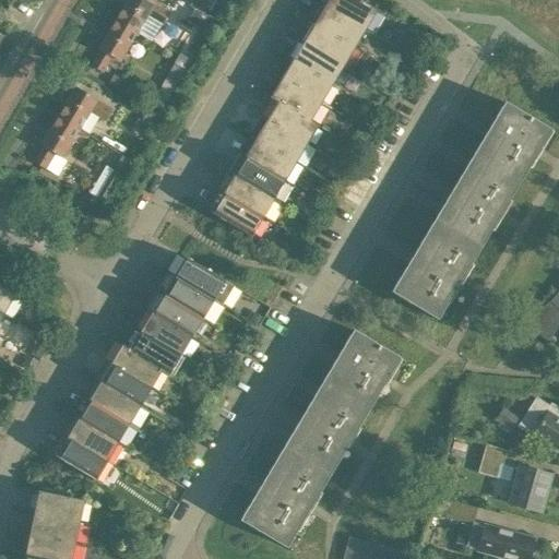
[(146,0),(127,0),(116,21),(137,33),(152,42),(162,24),(163,24),(168,14),(153,4),(154,3),(146,0)]
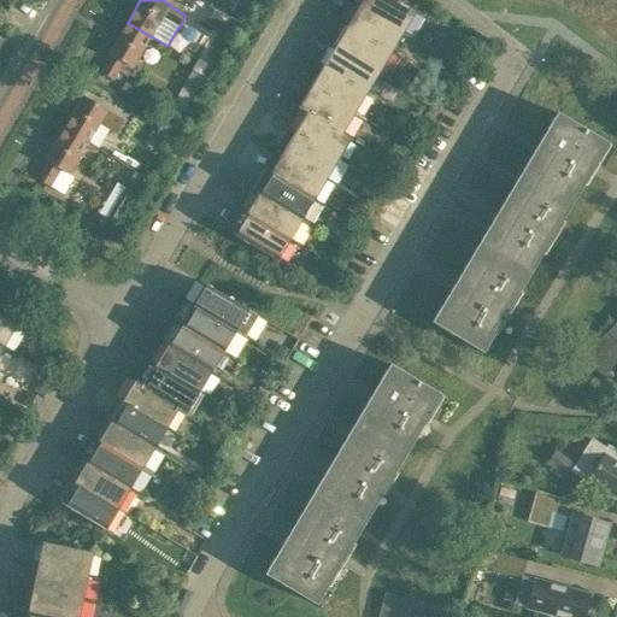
[(240,15),(247,3),(242,0),(231,0),(228,9),(240,15)]
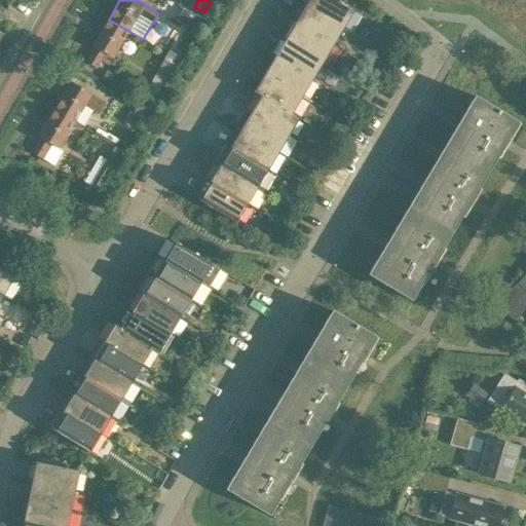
[(337,0),(308,0),(305,6),(343,29),(354,10),(337,0)]
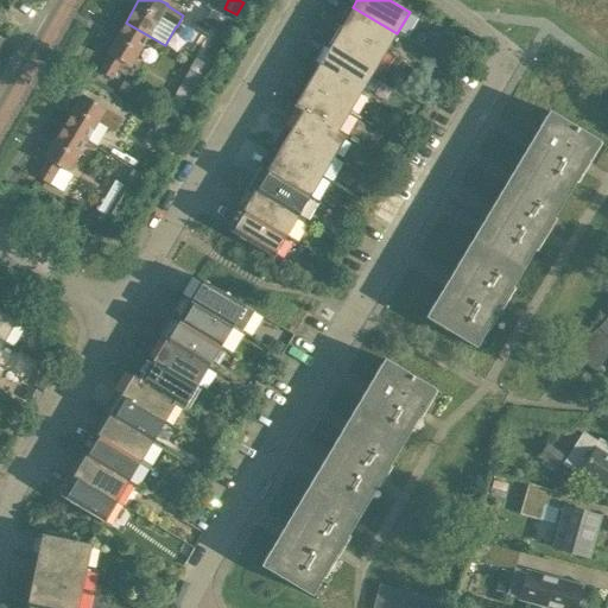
[(353,7),(341,27),(385,54),(397,33),(353,7)]
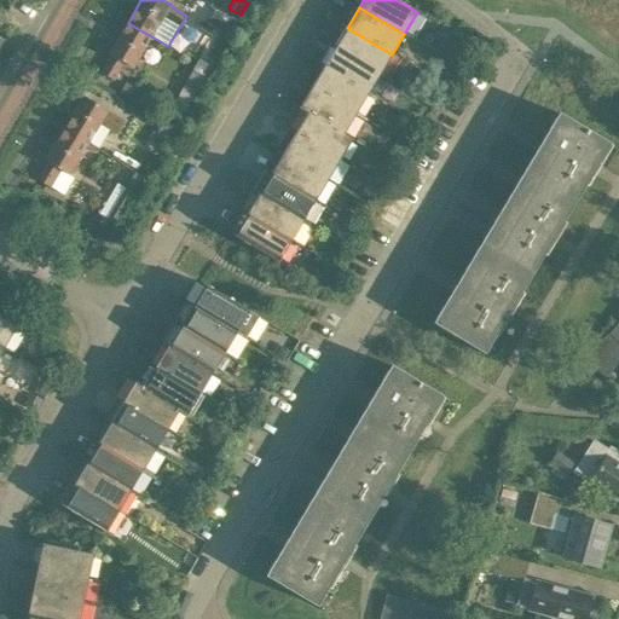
[(237,23),(215,10),(208,23),(229,36),(237,23)]
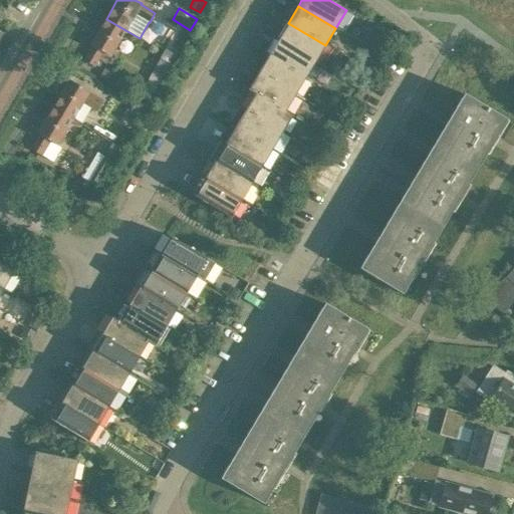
[(125,30),(106,19),(90,45),(92,46),(83,60),(93,66),(101,52),(109,57),(125,30)]
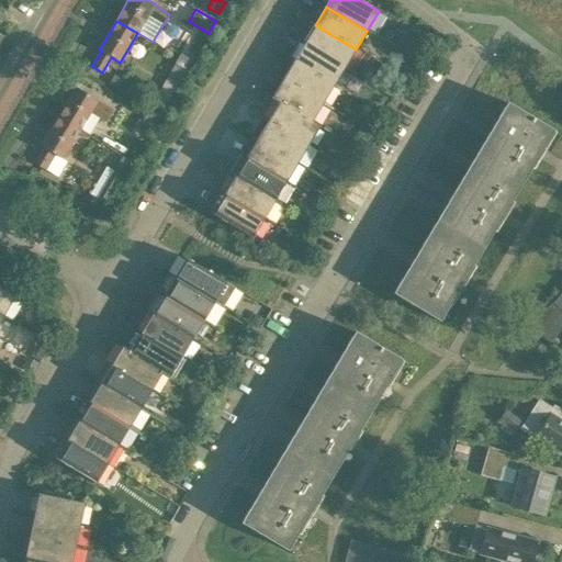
[(315,25),(304,43),(345,67),(356,49),(315,25)]
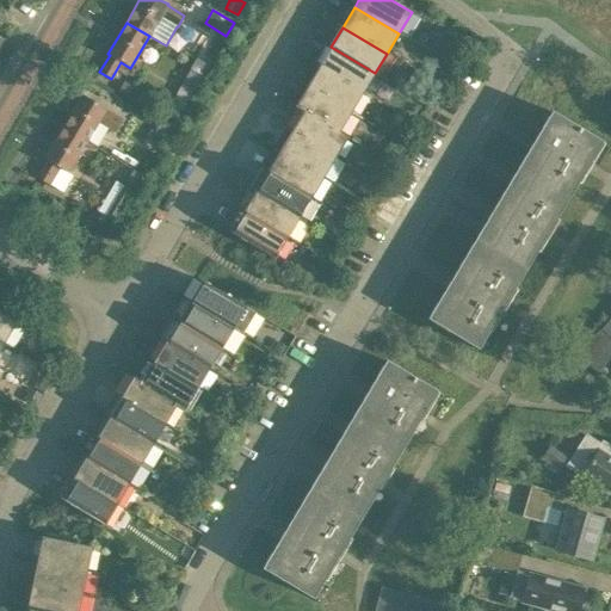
[(331,47),(319,67),(363,93),(362,94),(374,100),(386,80),(375,73),(331,47)]
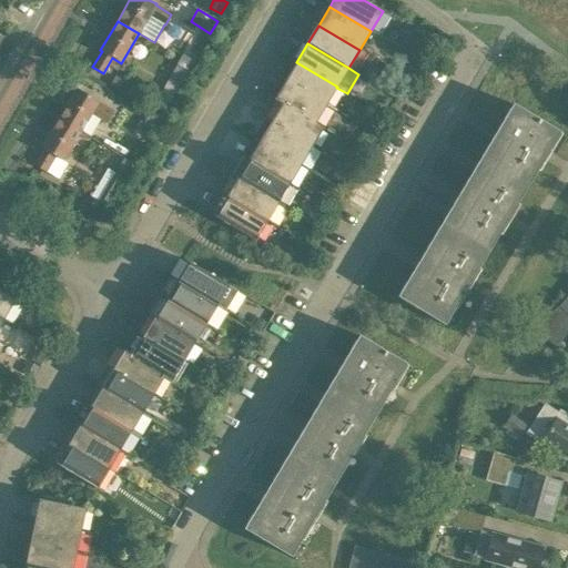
[(193,61),(181,54),(175,64),(188,71),(193,61)]
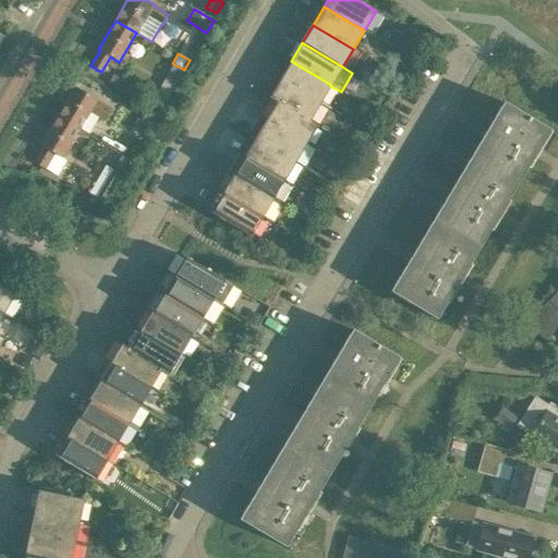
[(291,61),(280,80),(320,104),(330,86),(331,85),(291,61)]
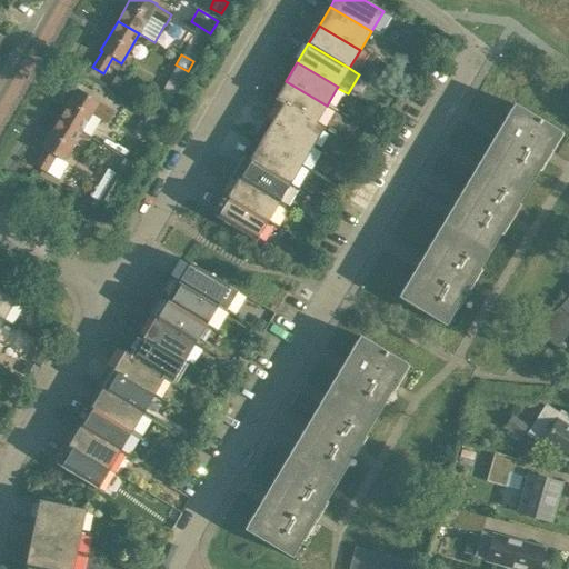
[(188,71),(176,65),(153,107),(165,113),(188,71)]
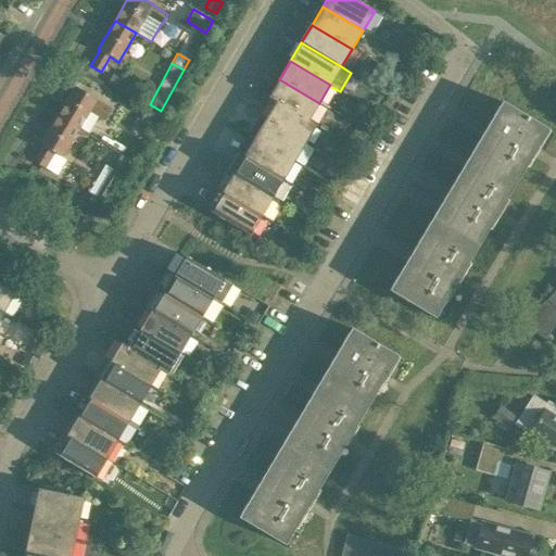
[(106,85),(115,90),(121,81),(112,76),(106,85)]
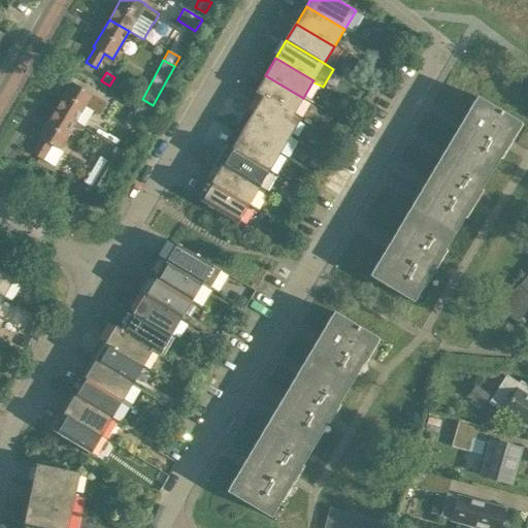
[(255,93),(261,97),(262,96),(293,114),(303,98),(265,75),(255,93)]
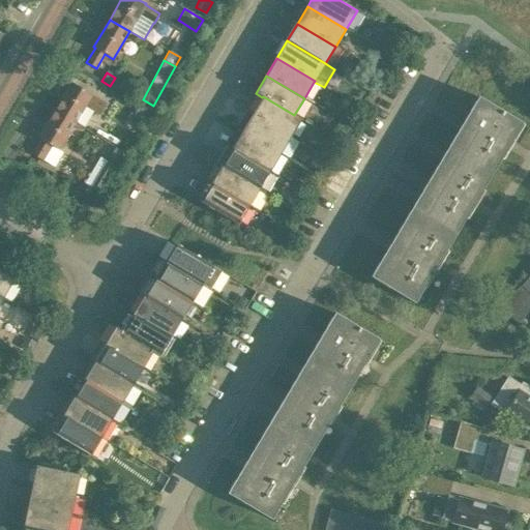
[(71,83),(55,111),(75,122),(83,127),(93,111),(99,115),(106,105),(90,95),(91,95),(71,83)]
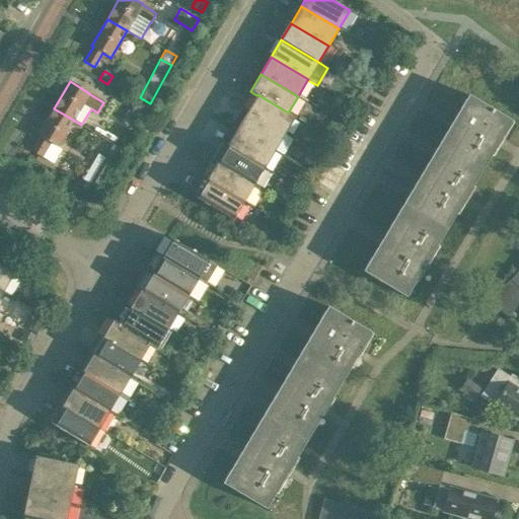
[(256,95),(247,113),(285,135),(295,117),(288,113),(257,94),(256,95)]
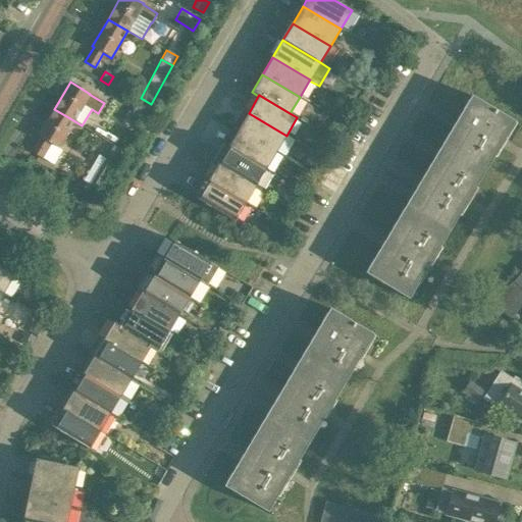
[(471,96),(435,155),(478,180),(514,121),(471,96)]
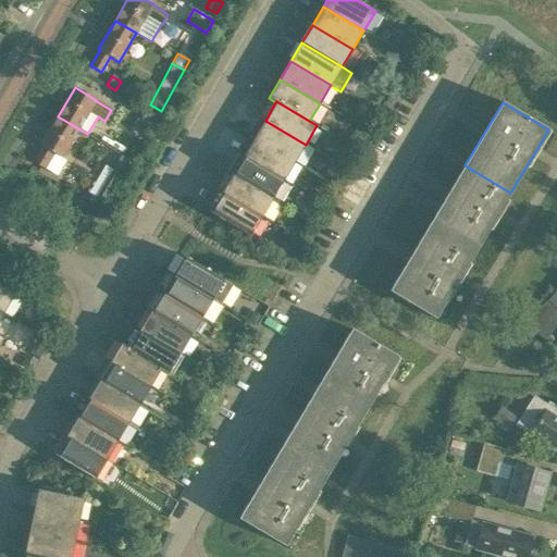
[(147,135),(158,115),(147,109),(139,123),(141,124),(137,131),(147,135)]
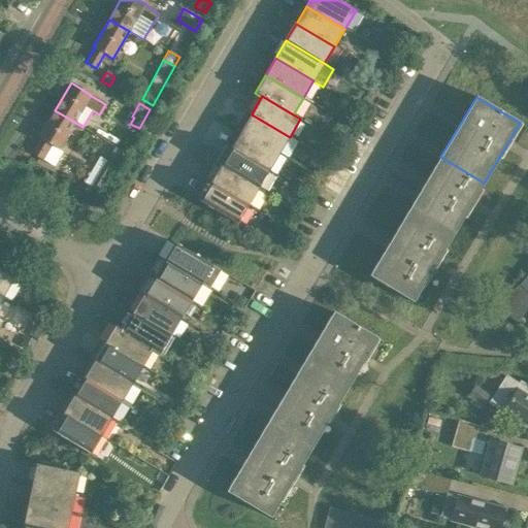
[(58,150),(74,122),(55,110),(38,138),(40,139),(31,154),(53,167),(62,152),(58,150)]
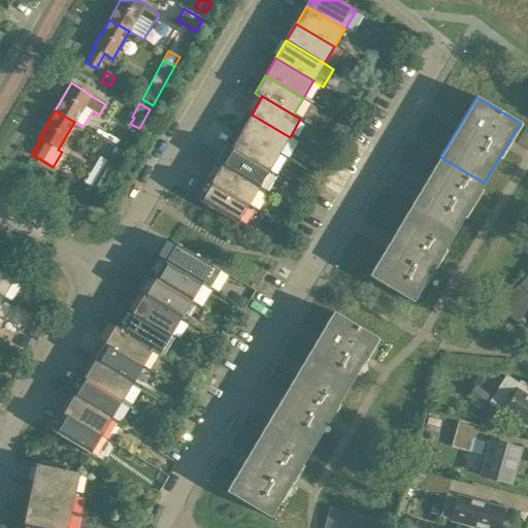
[(252,114),(240,132),(278,155),(290,137),(252,114)]
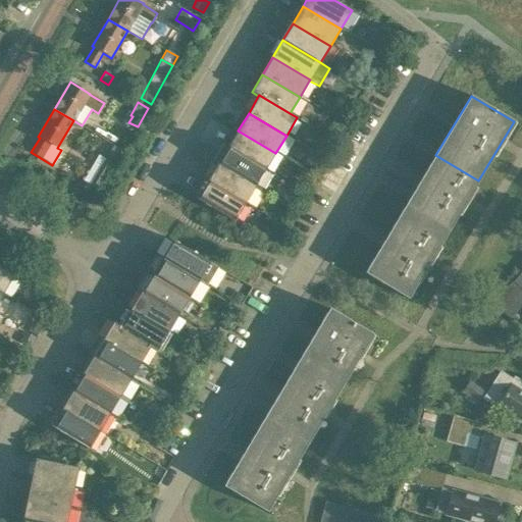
[(238,131),(228,147),(265,169),(275,153),(238,131)]
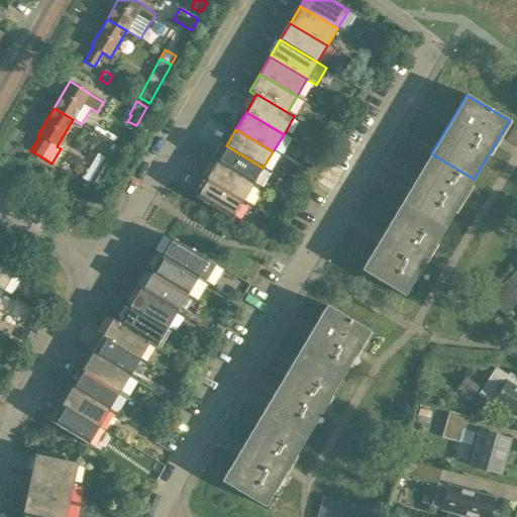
[(89,184),(96,188),(118,149),(110,145),(89,184)]
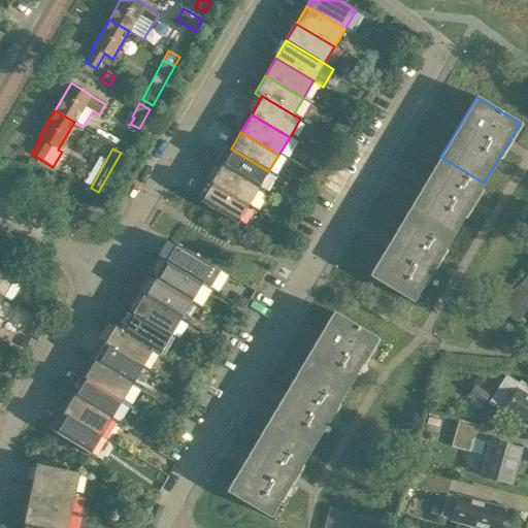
[(231,149),(220,166),(258,189),(268,171),(231,149)]
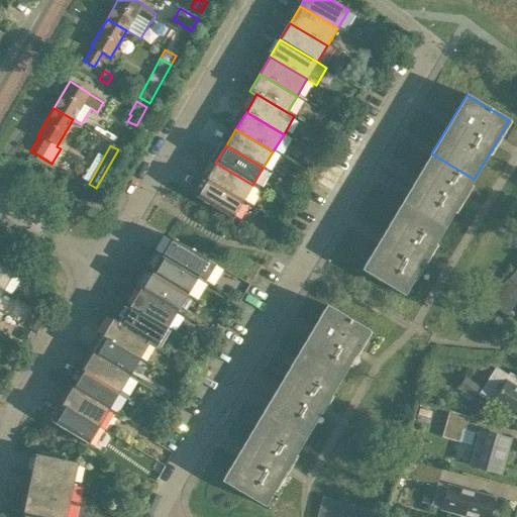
[(431,153),(396,212),(438,237),(474,179),(431,153)]
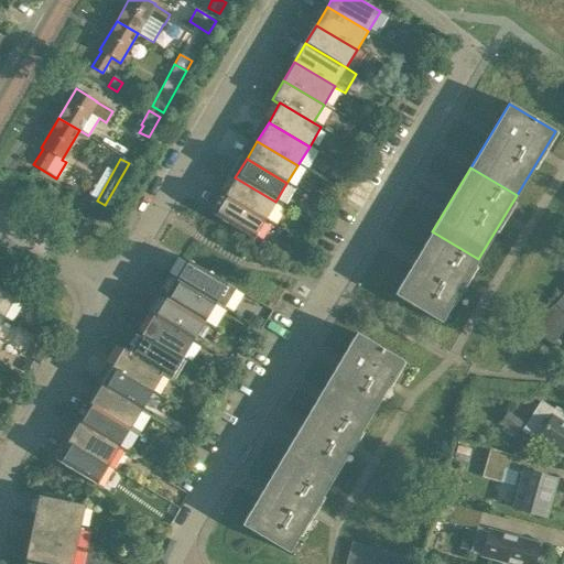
[(235,177),(224,196),(264,221),(275,202),(235,177)]
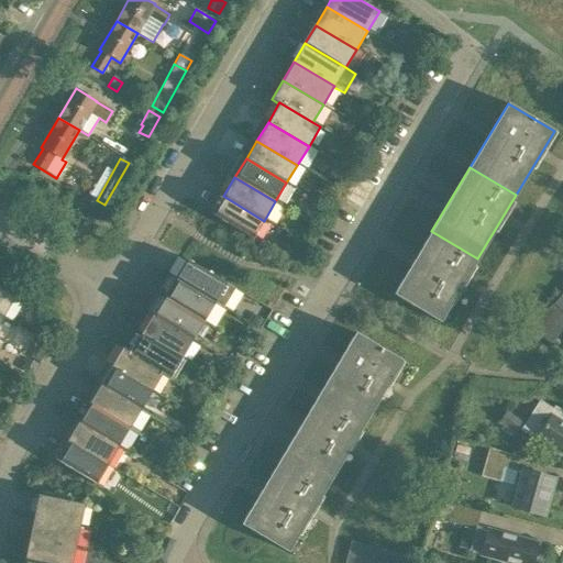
[(264,221),(223,196),(212,214),(253,239),(264,221)]
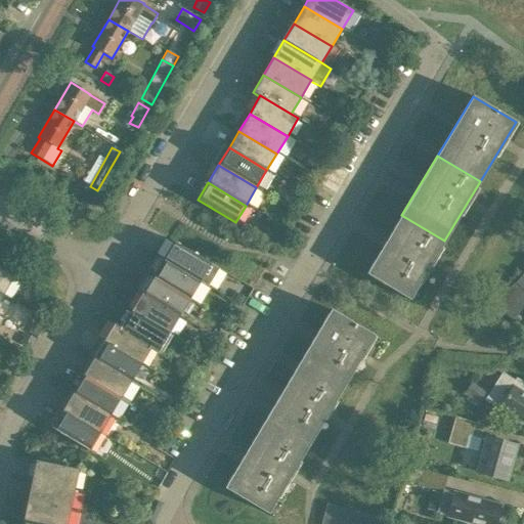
[(444,241),(401,215),(366,274),(408,300),(444,241)]
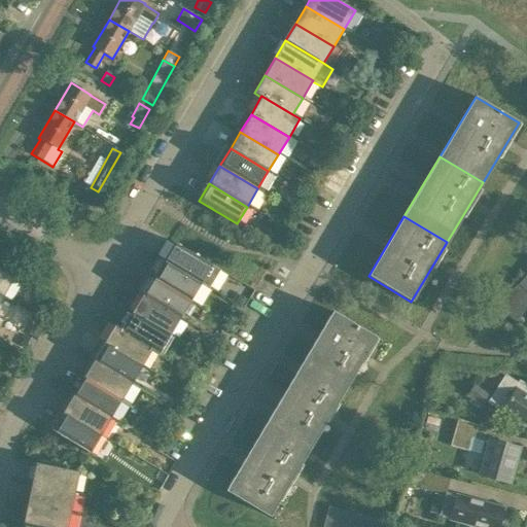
[(220,271),(212,266),(174,243),(163,260),(201,284),(210,289),(220,271)]
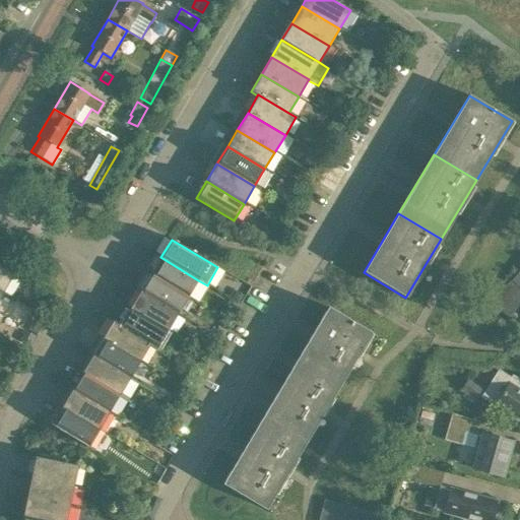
[(160,257),(150,275),(188,298),(198,280),(160,257)]
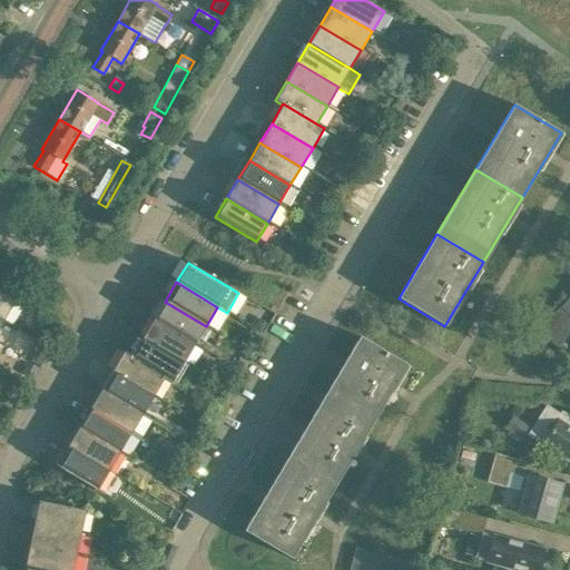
[(0,292),(0,320),(2,322),(15,302),(0,292)]
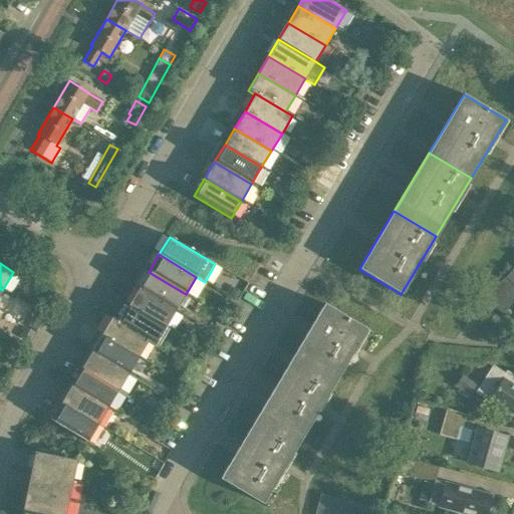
[(513,266),(505,278),(513,284),(513,266)]
